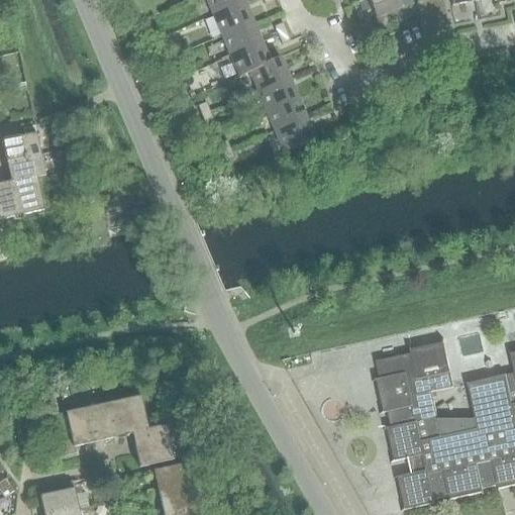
[(245,1),(244,0),(207,0),(213,14),(245,1)]
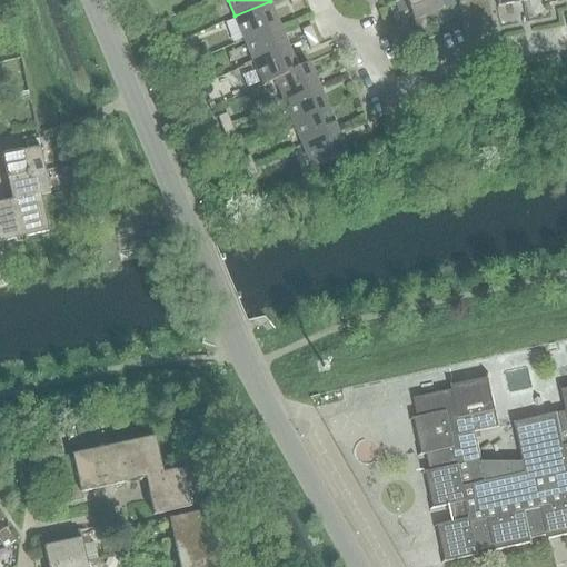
[(406,0),(414,19),(455,2),(454,0),(406,0)]
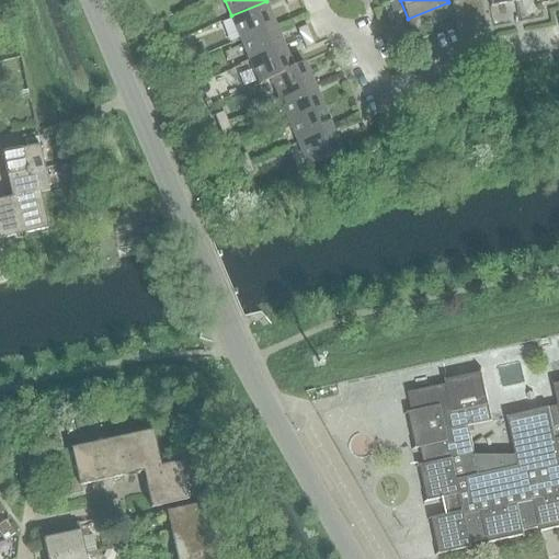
[(471,25),(466,0),(459,0),(453,1),(458,29),(471,25)]
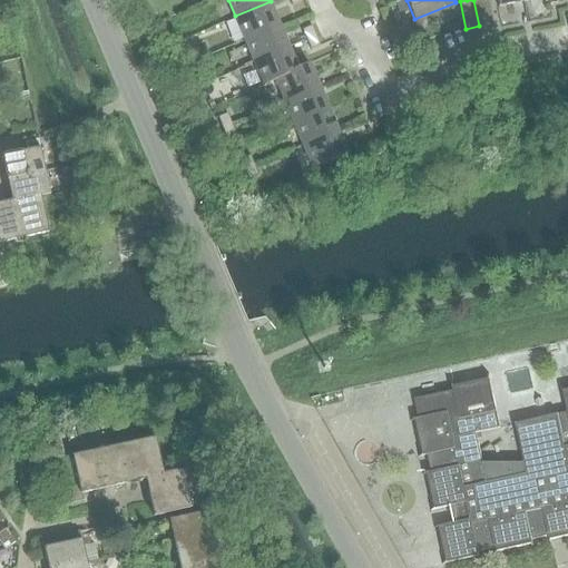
[(473,0),(479,26),(493,23),(488,0),(473,0)]
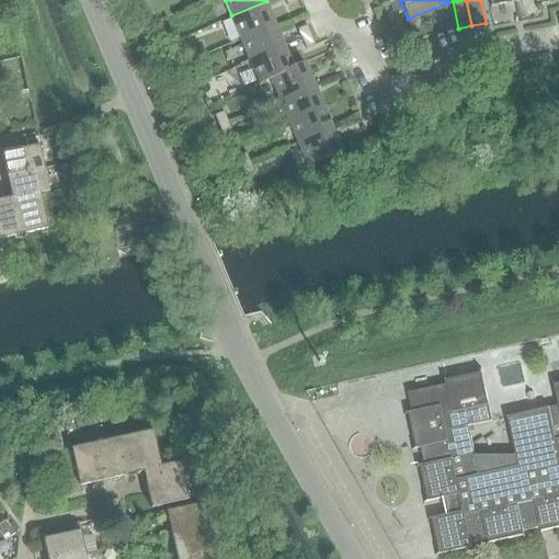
[(275,24),(266,1),(231,15),(241,38),(275,24)]
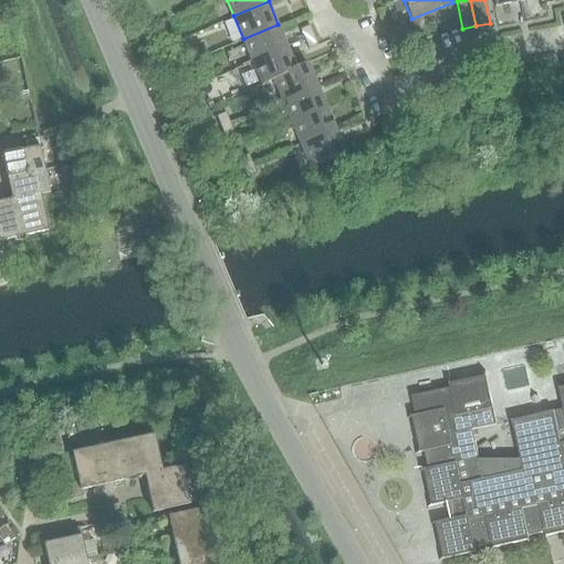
[(301,28),(304,38),(314,34),(310,23),(301,28)]
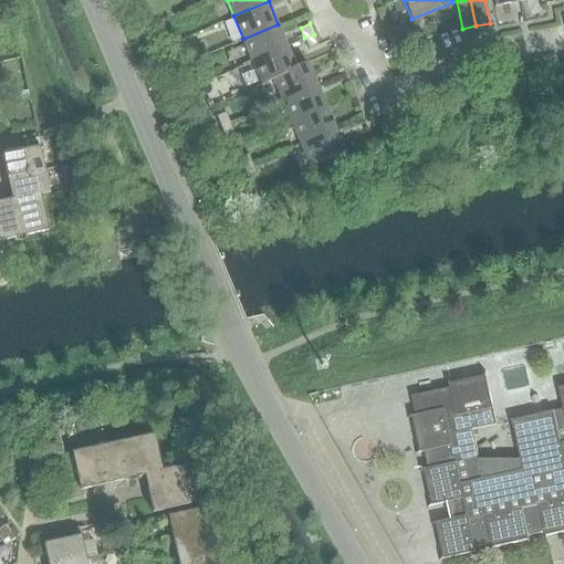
[(288,47),(278,24),(243,39),(252,61),(288,47)]
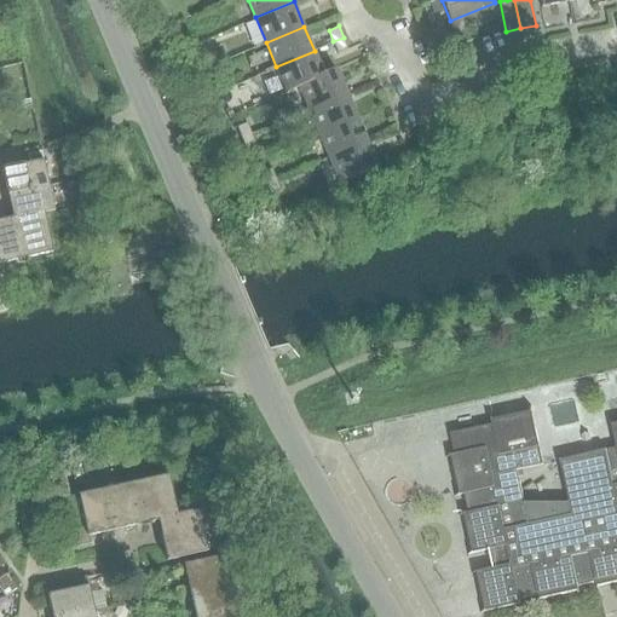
[(338,52),(349,48),(344,38),(333,41),(338,52)]
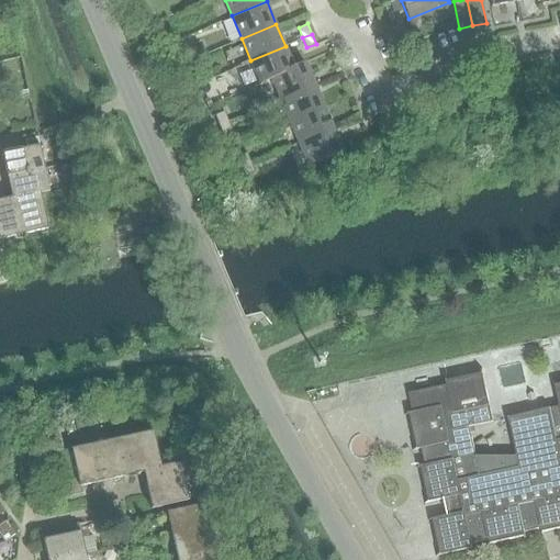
[(293,66),(286,46),(250,60),(260,82),(272,78),(271,77),(294,67),(293,66)]
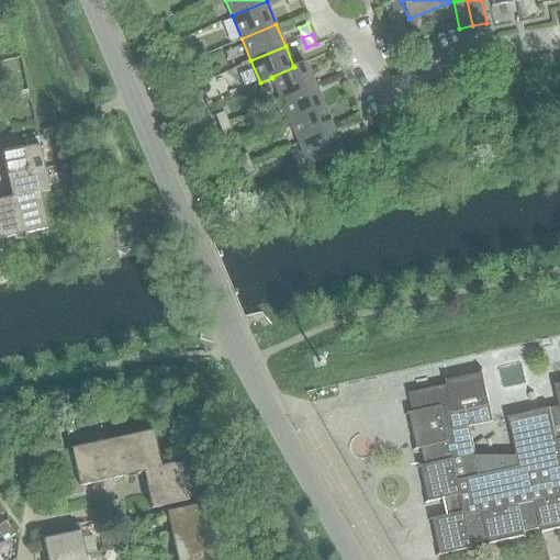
[(305,60),(293,66),(294,67),(271,77),(272,78),(281,100),(315,86),(305,60)]
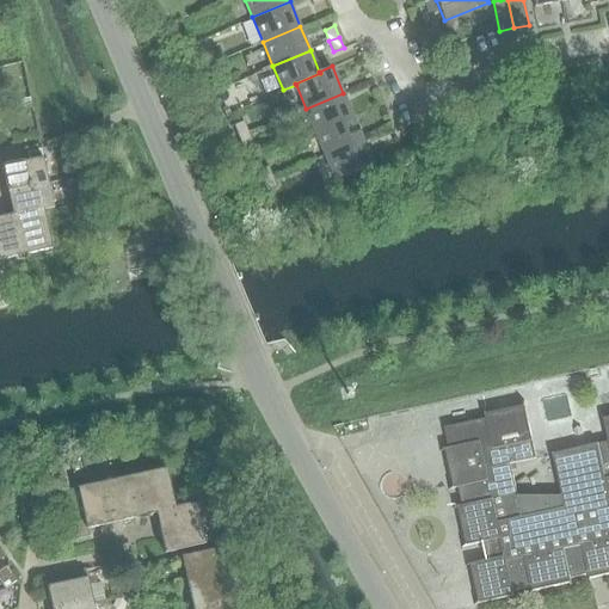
[(354,117),(343,93),(306,109),(317,133),(354,117)]
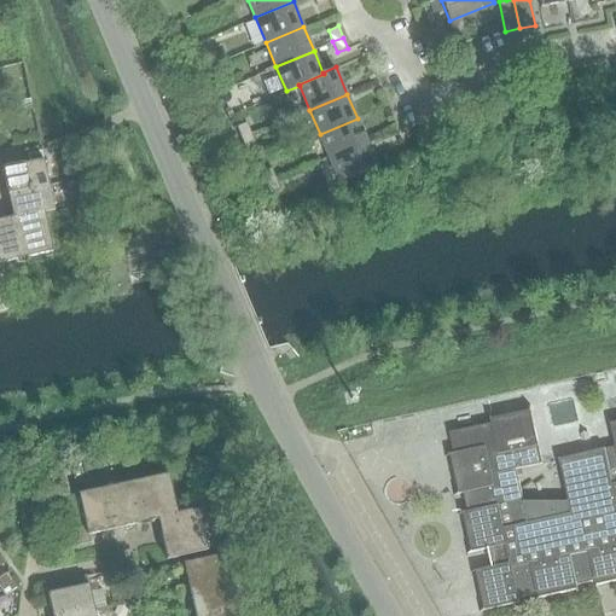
[(367,143),(358,118),(320,134),(330,160),(367,143)]
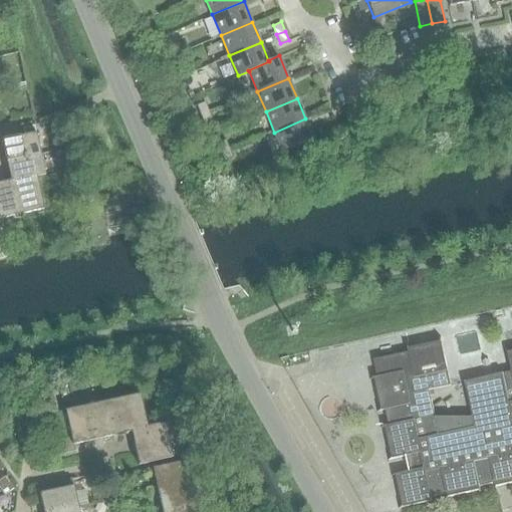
[(197,103),(201,113),(210,109),(206,100),(197,103)]
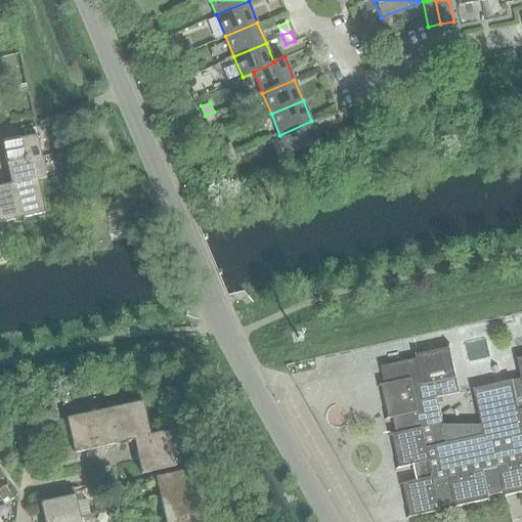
[(205,116),(208,125),(217,121),(214,112),(205,116)]
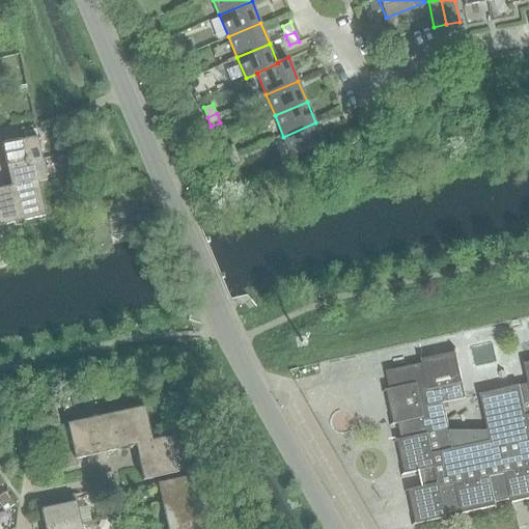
[(324,142),(315,122),(283,137),(291,156),(308,149),(312,158),(326,151),(323,143),(324,142)]
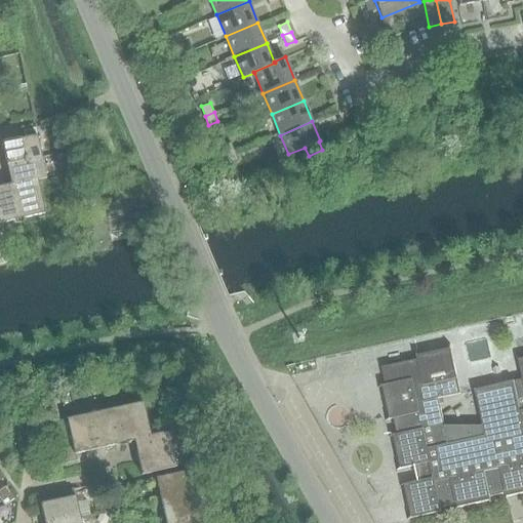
[(2,142),(7,162),(42,155),(36,126),(24,129),(25,136),(2,142)]
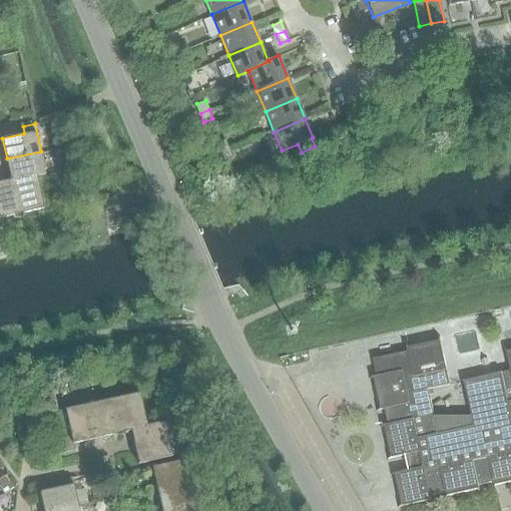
[(217,141),(220,151),(229,147),(225,138),(217,141)]
